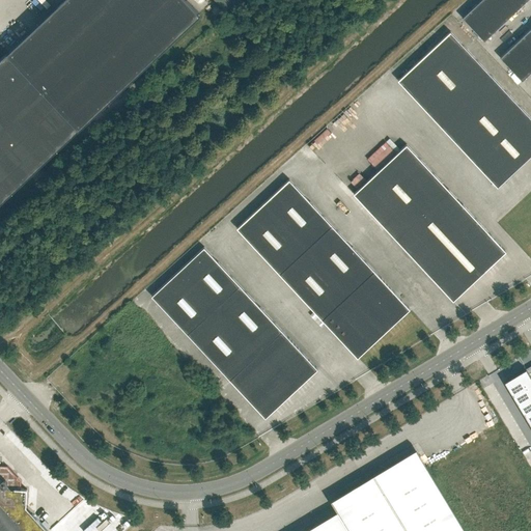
[(0,202),(199,15),(186,0),(61,0),(0,58),(0,202)]
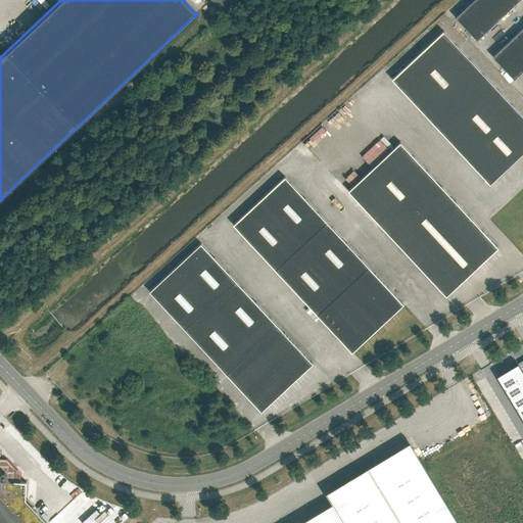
[(522,0),(473,0),(456,17),(477,40),(519,0),(522,0)]
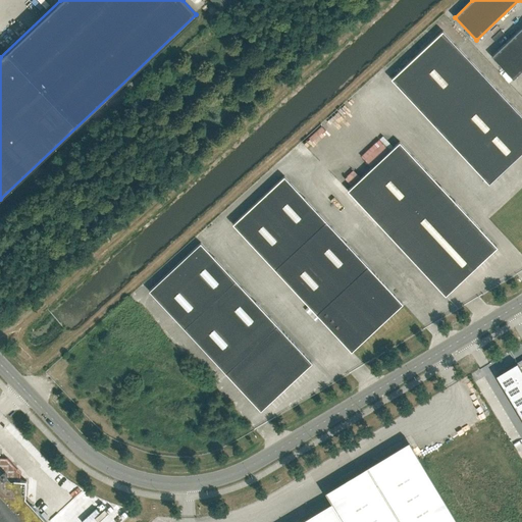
[(521,27),(491,56),(513,80),(521,70),(521,27)]
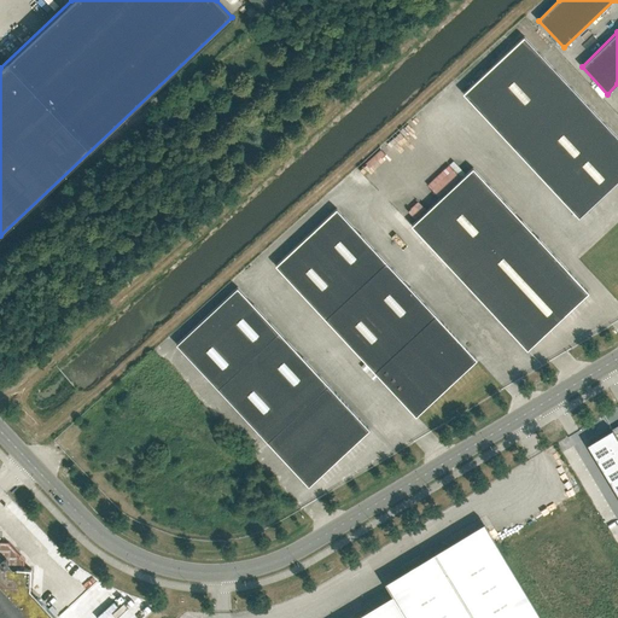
[(617,136),(524,36),(464,93),(579,217),(617,180),(617,136)]
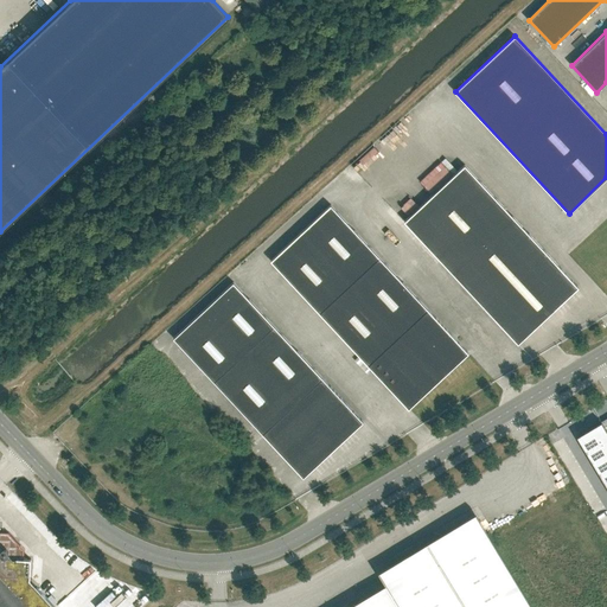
[(465,165),(404,222),(518,344),(579,287),(465,165)]
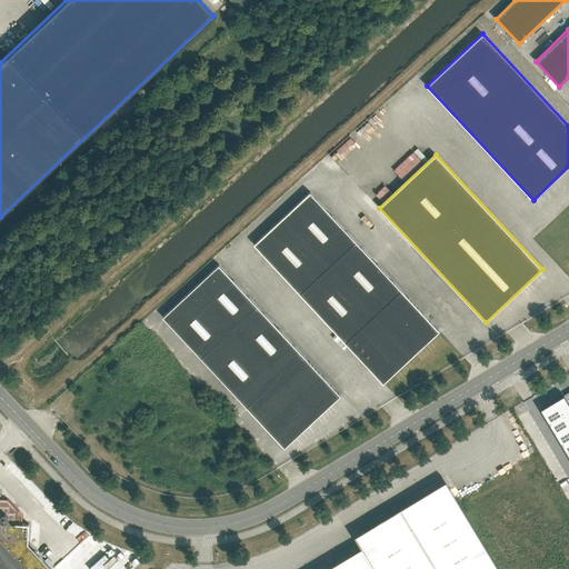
[(310,192),(253,245),(382,383),(383,382),(439,330),(310,192)]
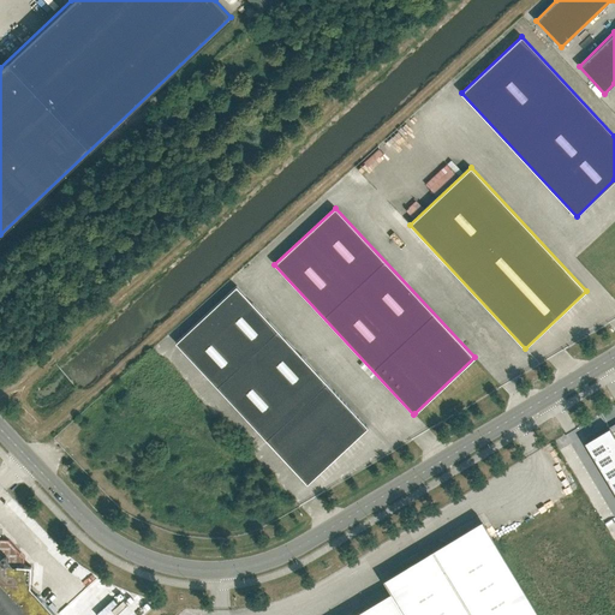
[(368,427),(237,286),(175,342),(308,483),(368,427)]
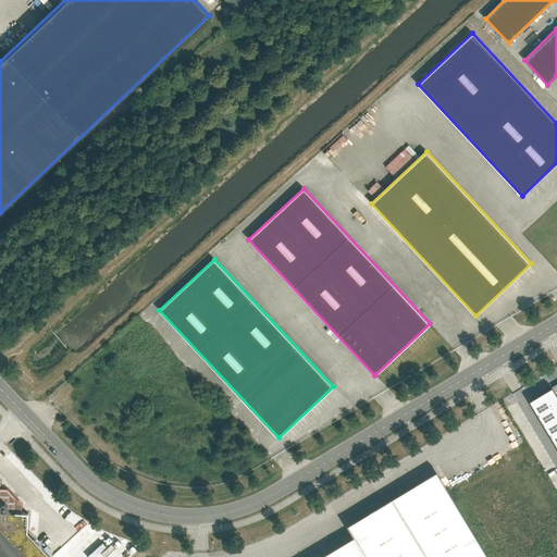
[(556,395),(555,392),(552,386),(529,400),(537,413),(556,401),(556,395)]
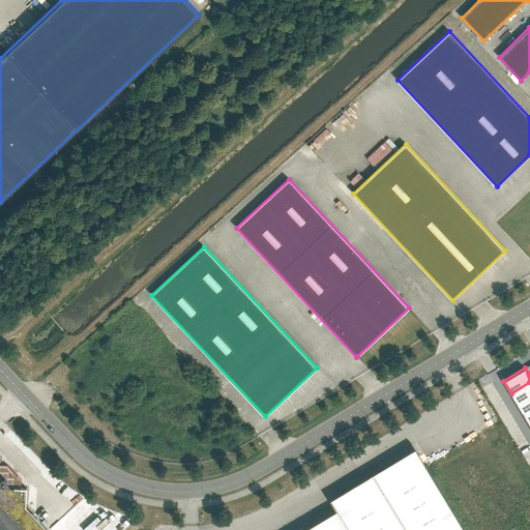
[(529,382),(511,393),(518,404),(529,395),(529,382)]
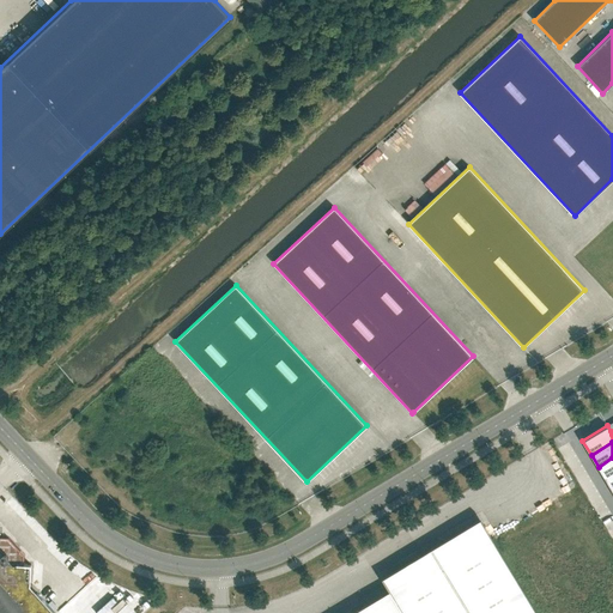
[(612,473),(612,457),(599,467),(605,478),(612,473)]
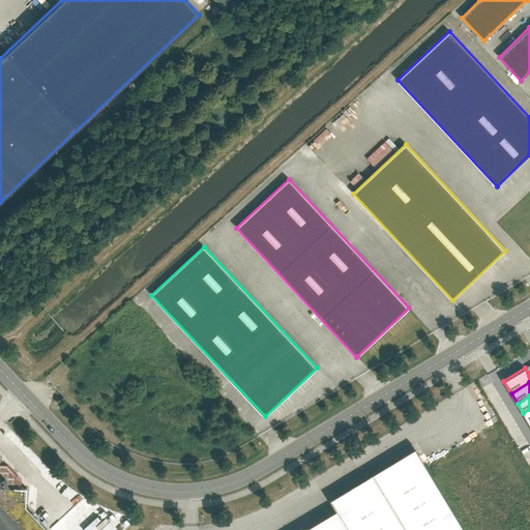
[(0,529),(48,529),(32,512),(26,512),(27,488),(19,488),(20,480),(6,466),(0,465),(0,529)]
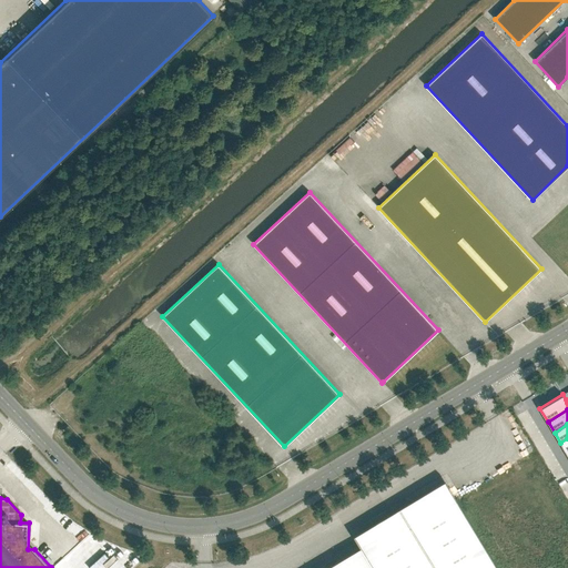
[(498,567),(457,498),(366,554),(362,546),(361,546),(324,567),(498,567)]
